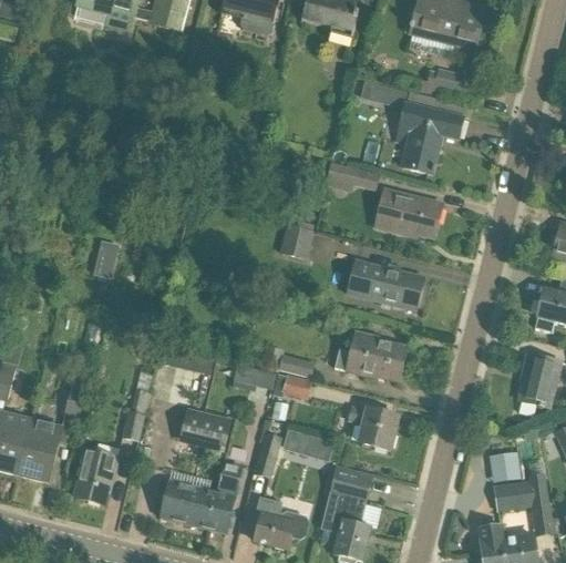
[(3,0),(0,12),(19,17),(23,0),(3,0)]
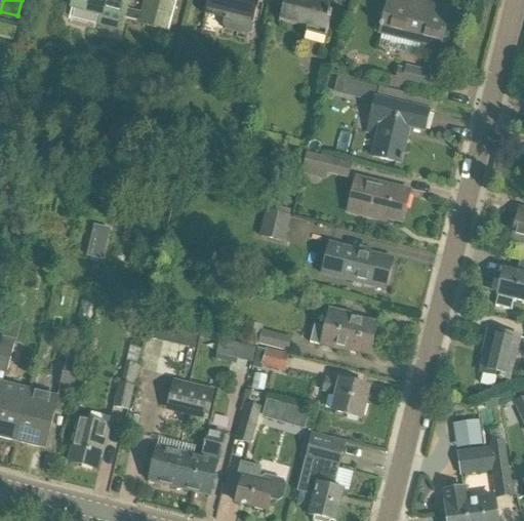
[(71,0),(71,2),(97,9),(94,23),(120,29),(124,14),(137,18),(140,9),(124,5),(125,0),(71,0)]
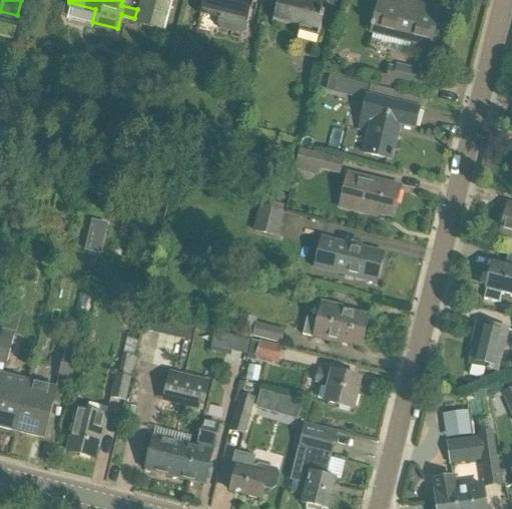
[(138,0),(137,9),(134,18),(134,20),(164,27),(171,0),(138,0)]
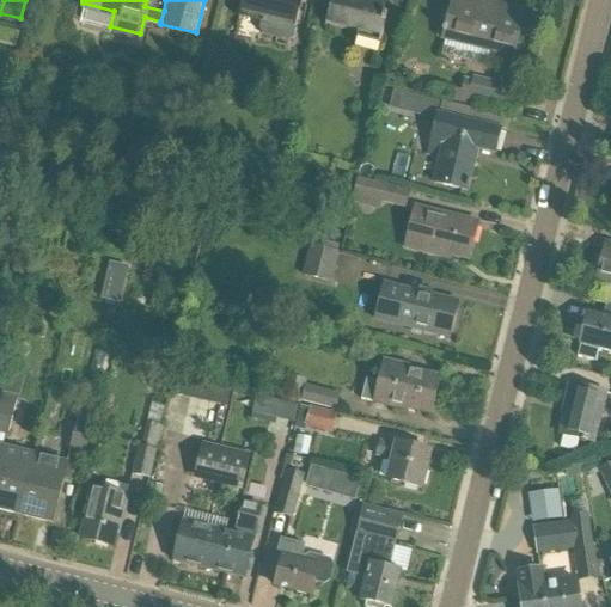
[(239,0),(238,7),(261,13),(258,25),(261,30),(287,37),(292,35),(294,22),(299,0),(239,0)]
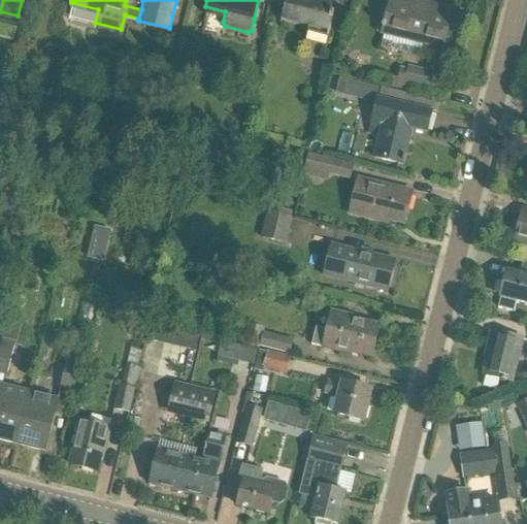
[(284,0),(280,17),(328,29),(335,0),(284,0)]
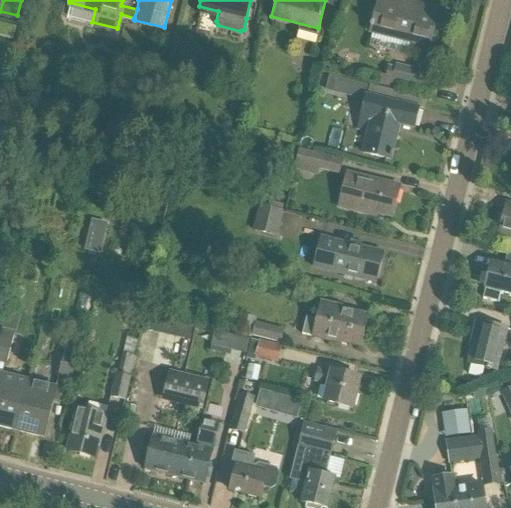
[(409,44),(427,48),(434,22),(445,25),(449,13),(435,10),(436,6),(419,2),(418,6),(395,0),(375,0),(372,13),(373,13),(371,19),(369,19),(368,23),(370,23),(369,30),(410,40),(409,44)]
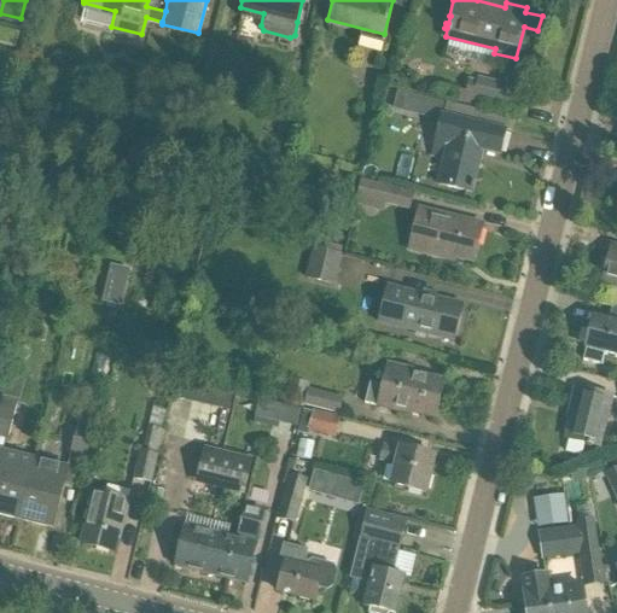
[(1,40),(15,42),(18,27),(6,23),(1,40)]
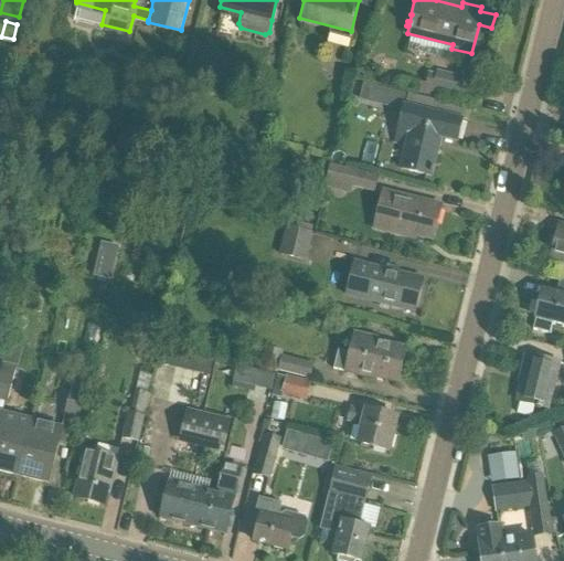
[(461,91),(465,76),(435,69),(432,84),(461,91)]
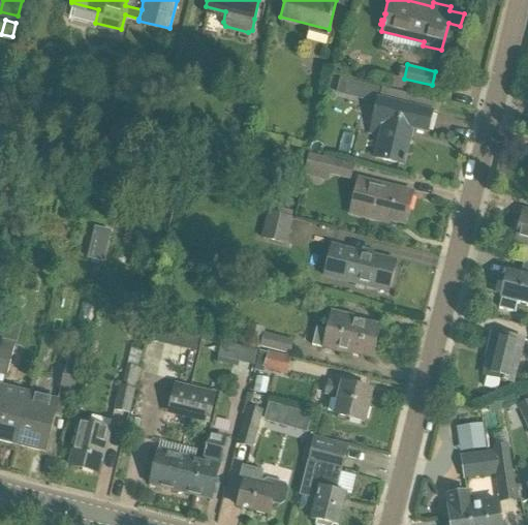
[(336,89),(350,92),(354,78),(340,73),(336,89)]
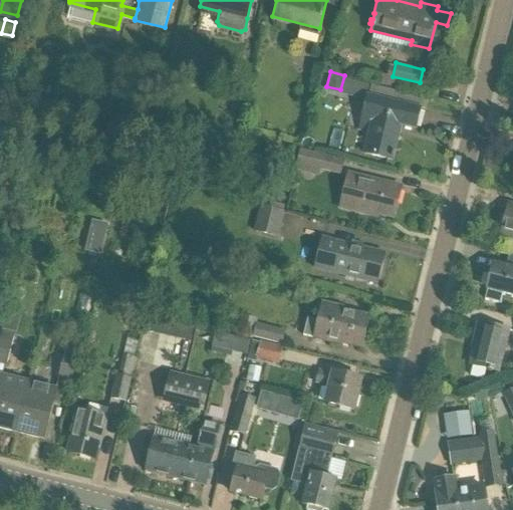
[(420,106),(366,93),(361,111),(372,114),(363,150),(391,157),(391,155),(393,156),(395,150),(393,149),(400,121),(415,124),(420,106)]
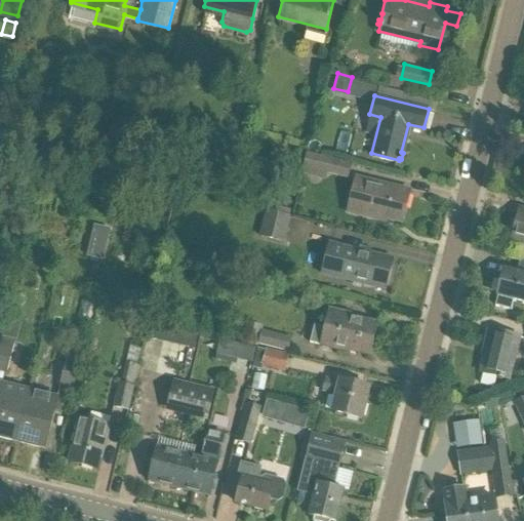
[(352,162),(307,150),(301,171),(326,177),(327,171),(348,176),(352,162)]
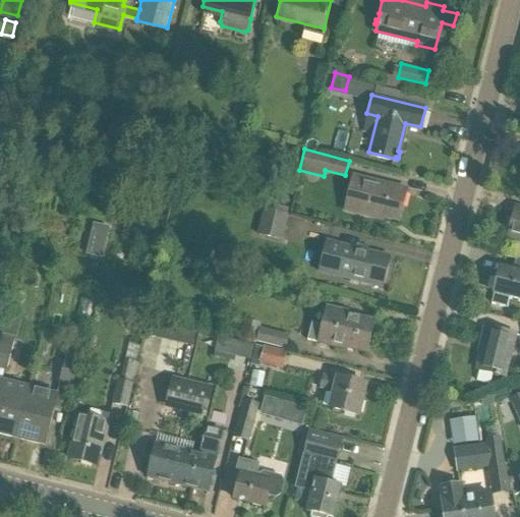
[(405,186),(352,173),(343,208),(372,215),(373,212),(397,218),(405,186)]
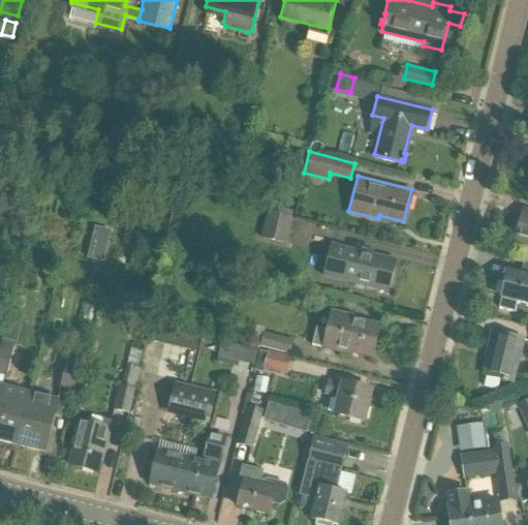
[(515,237),(527,240),(527,208),(522,207),(515,237)]
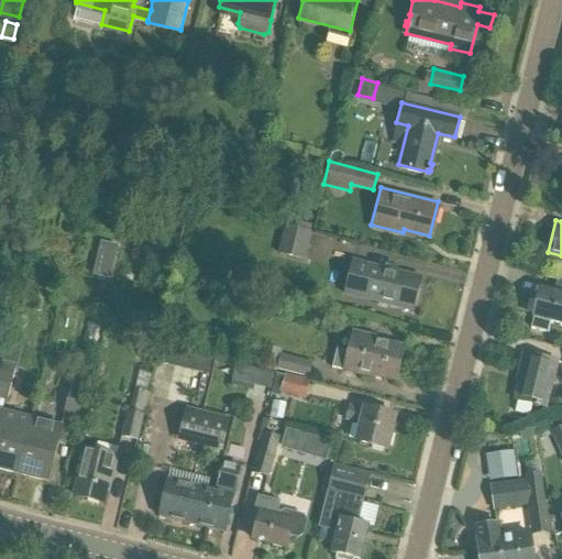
[(310,230),(284,223),(277,250),(304,256),(308,239),(310,230)]
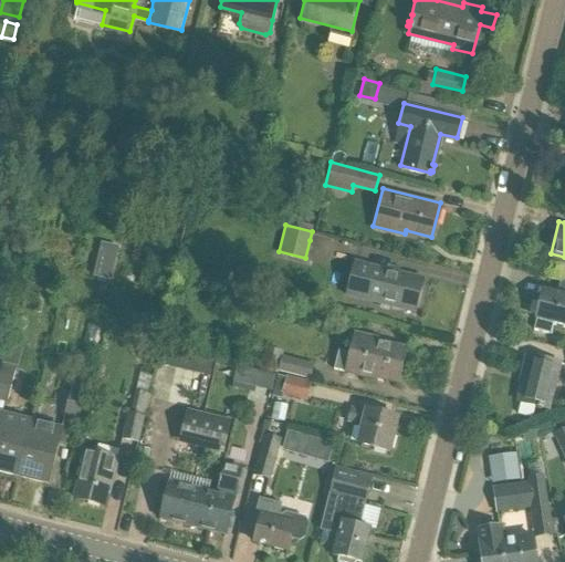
[(108,277),(116,242),(101,239),(93,272),(108,277)]
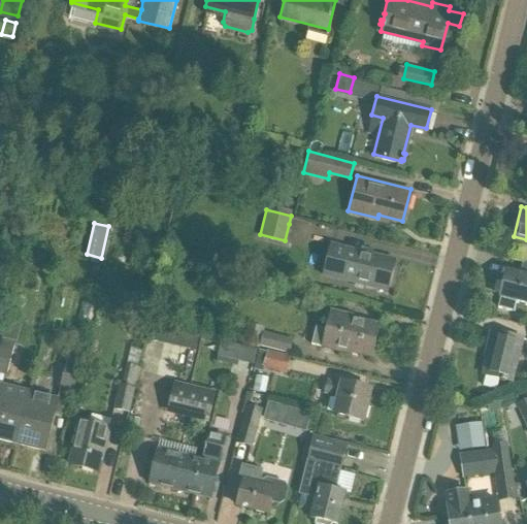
[(323,272),(344,277),(386,288),(394,257),(331,241),(323,272)]
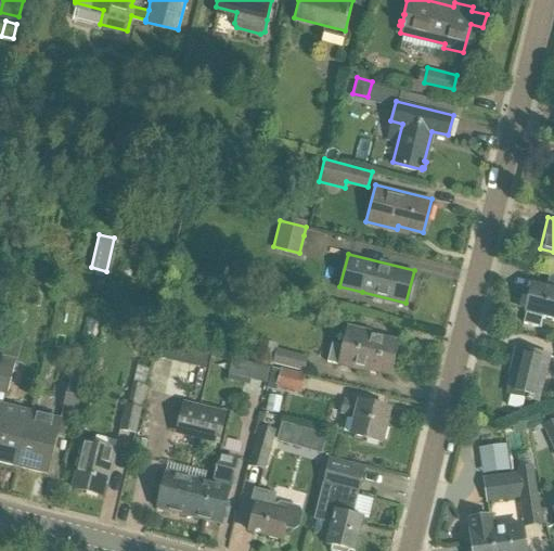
[(553,287),(531,282),(525,310),(523,320),(540,324),(542,315),(553,317),(553,287)]
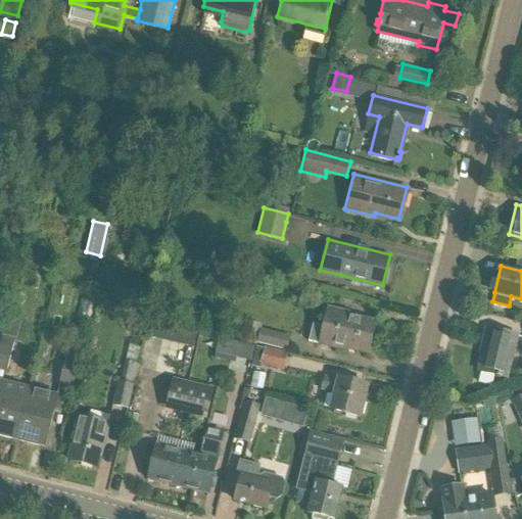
[(309,338),(319,341),(346,348),(348,343),(367,348),(375,320),(342,312),(343,310),(328,305),(323,324),(313,321),(309,338)]
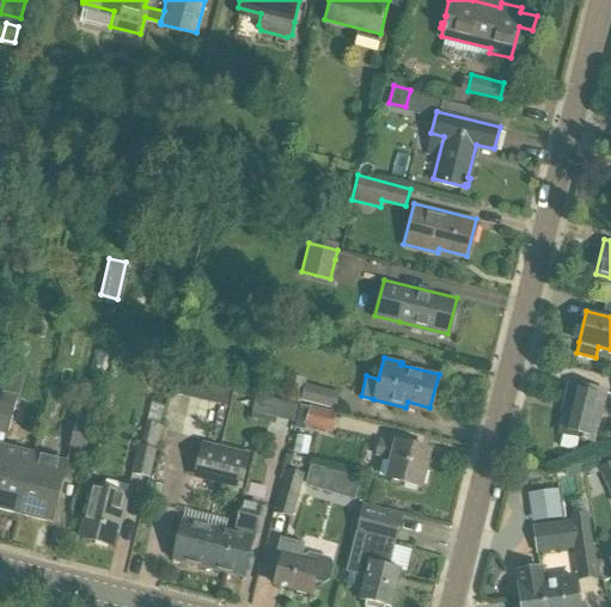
[(337,388),(305,381),(306,375),(287,371),(281,393),(301,398),(301,396),(334,404),(337,388)]
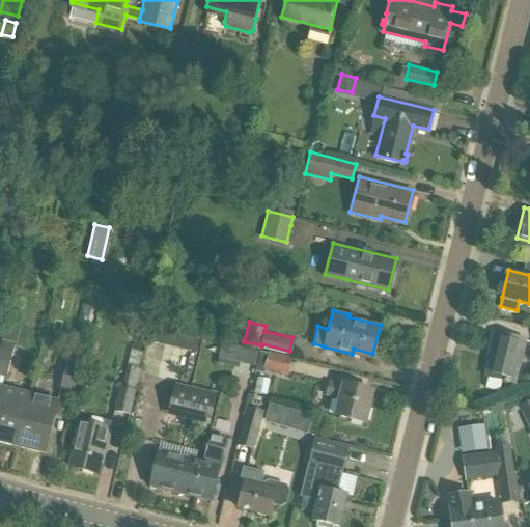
[(512,382),(524,338),(493,331),(487,351),(492,352),(485,375),(503,380),(502,381),(506,382),(506,380),(512,382)]
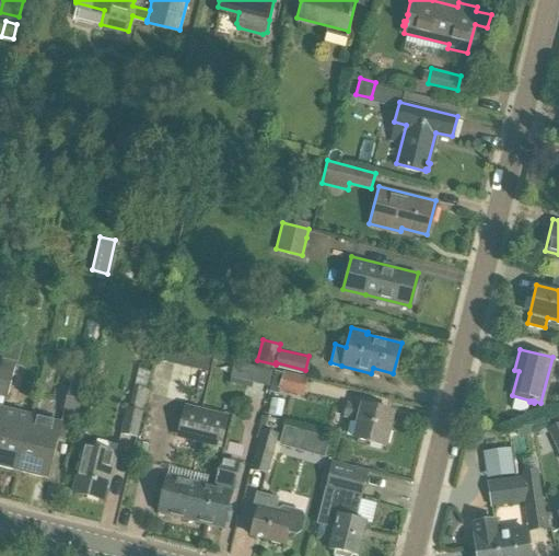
[(15,360),(1,357),(0,361),(0,392),(8,395),(15,360)]
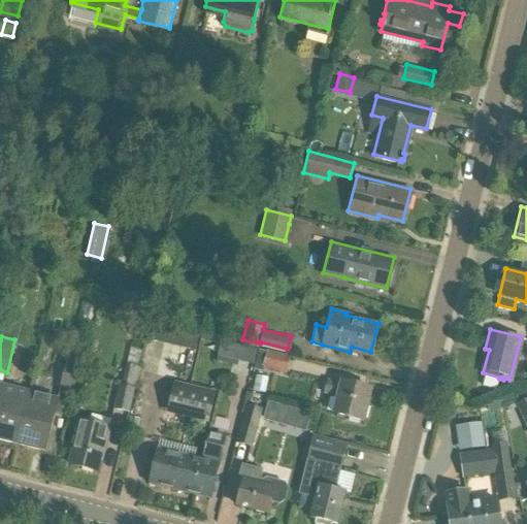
[(234,356),(238,357),(252,361),(255,348),(237,344),(234,356)]
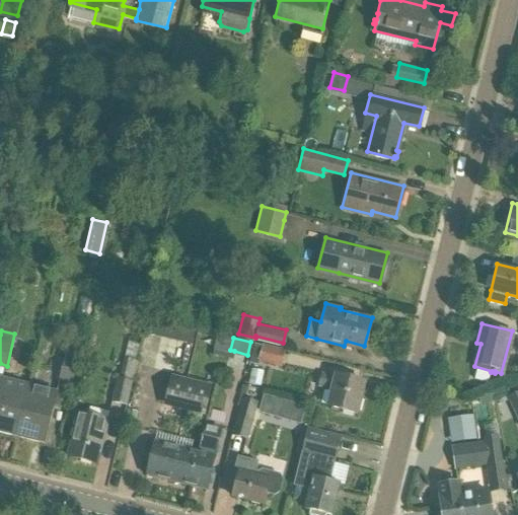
[(284,348),(263,343),(259,357),(281,362),(284,348)]
